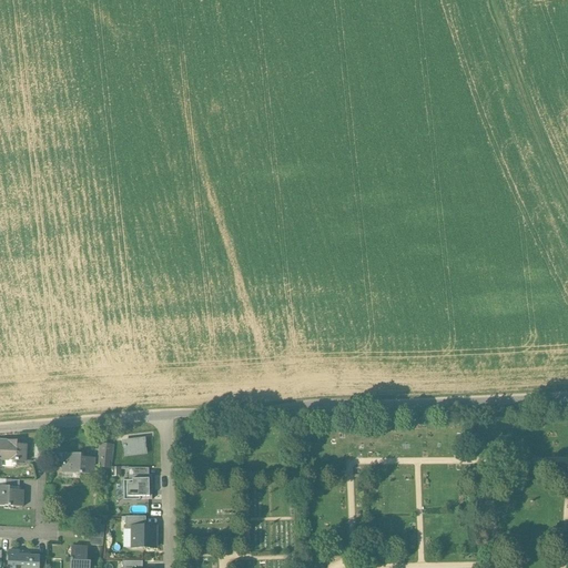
[(18,442),(0,440),(0,468),(0,467),(13,467),(13,466),(23,466),(23,462),(26,462),(27,446),(17,446),(18,443),(18,442)]
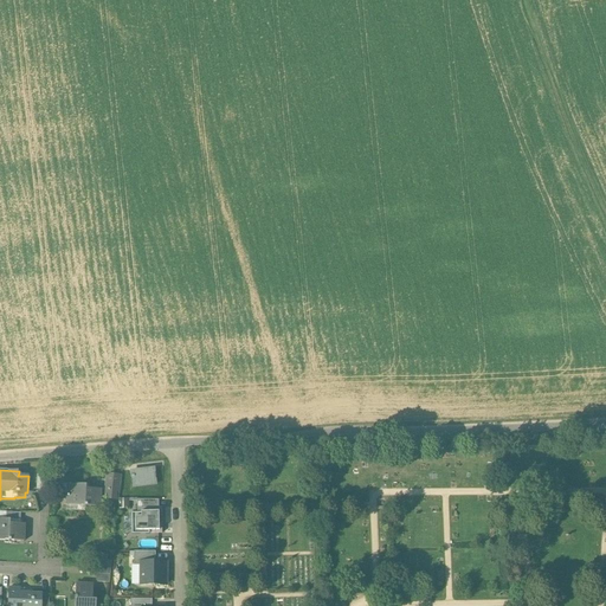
[(154,470),(131,472),(134,487),(156,484),(154,470)]
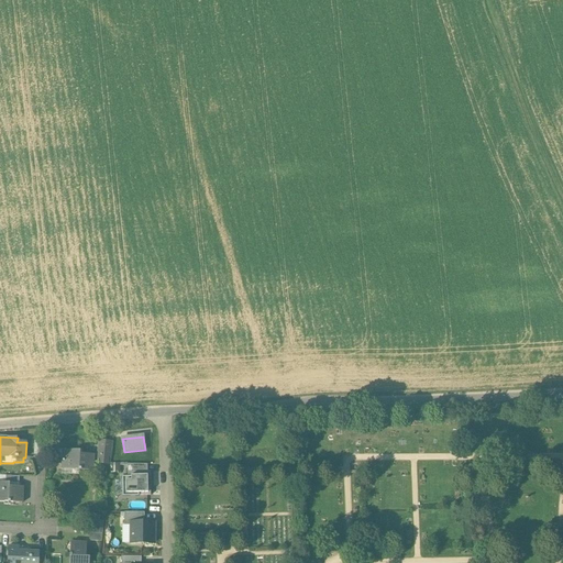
[(46,440),(37,439),(37,450),(37,454),(45,455),(46,440)]
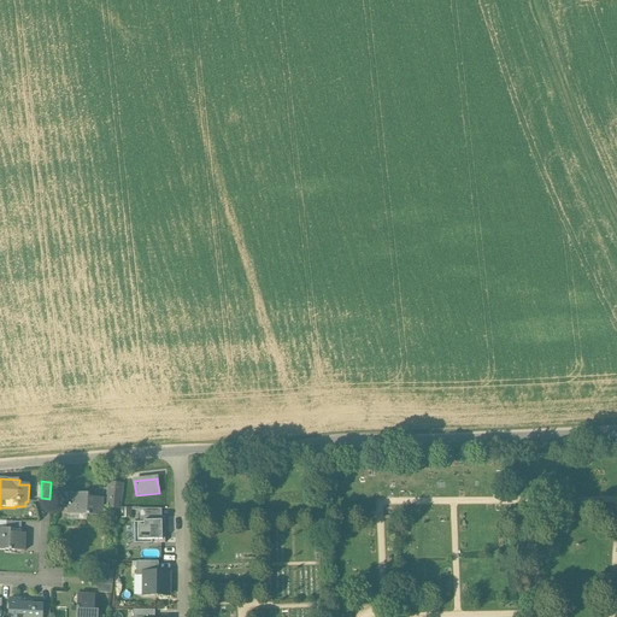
[(123,486),(109,485),(106,499),(107,499),(122,501),(123,486)]
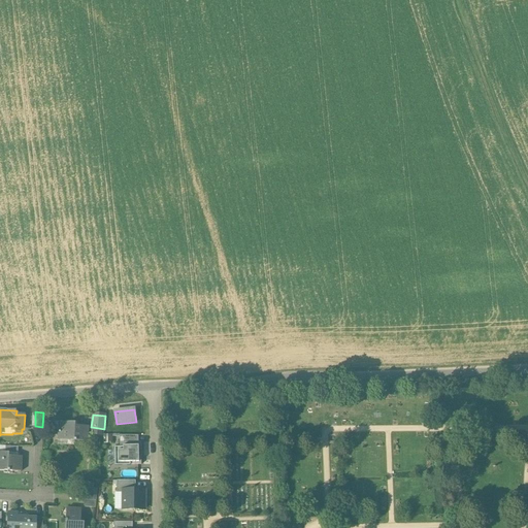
[(74,423),(52,422),(52,429),(58,429),(58,440),(88,440),(88,427),(74,426),(74,423)]
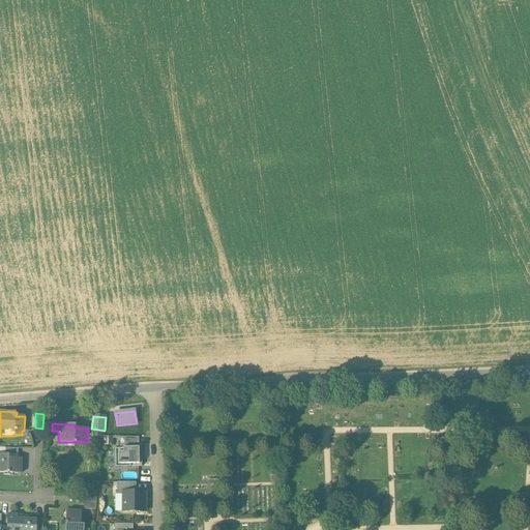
[(104,437),(104,445),(113,445),(113,437),(104,437)]
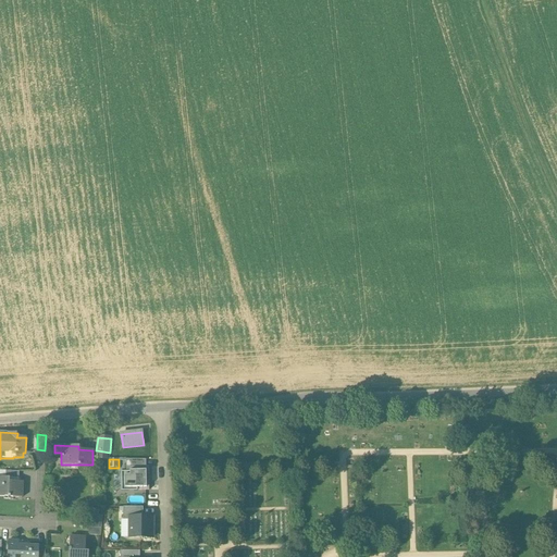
[(146,459),(126,459),(126,471),(121,471),(121,492),(149,491),(149,467),(146,467),(146,459)]
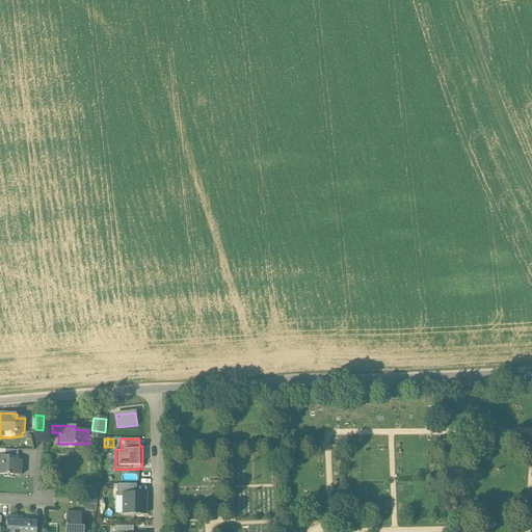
[(19,451),(0,449),(0,456),(9,456),(9,460),(18,460),(19,451)]
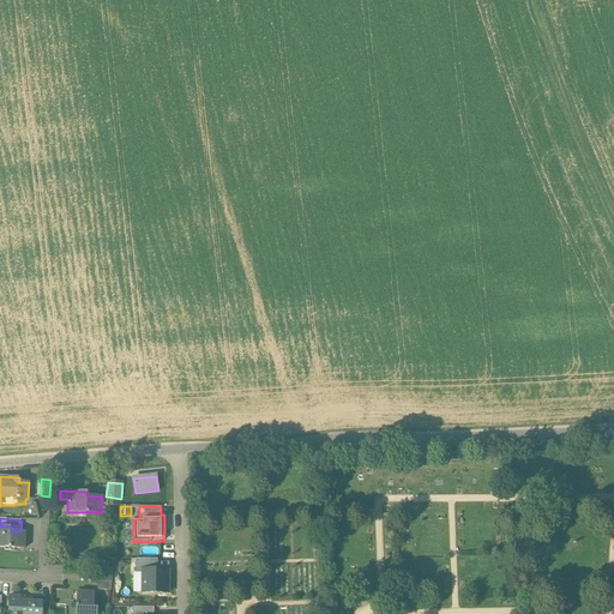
[(0,527),(0,547),(24,548),(25,531),(20,531),(11,531),(11,527),(0,527)]
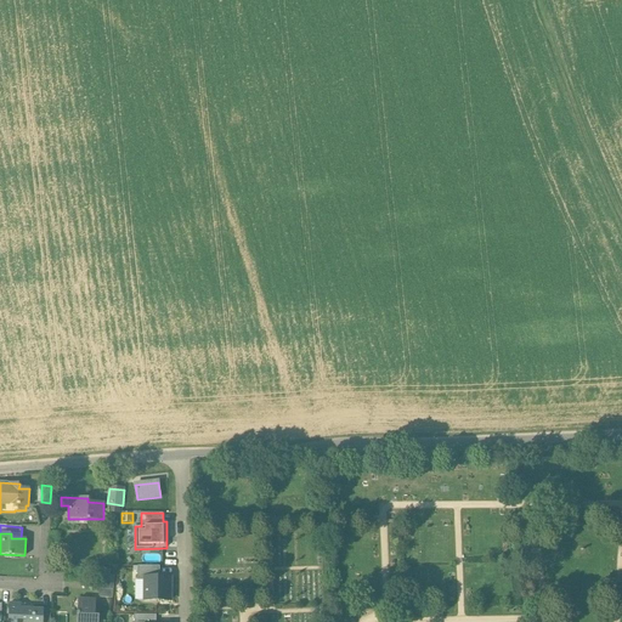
[(159,566),(137,566),(137,581),(142,581),(142,601),(173,601),(173,576),(159,576),(159,566)]
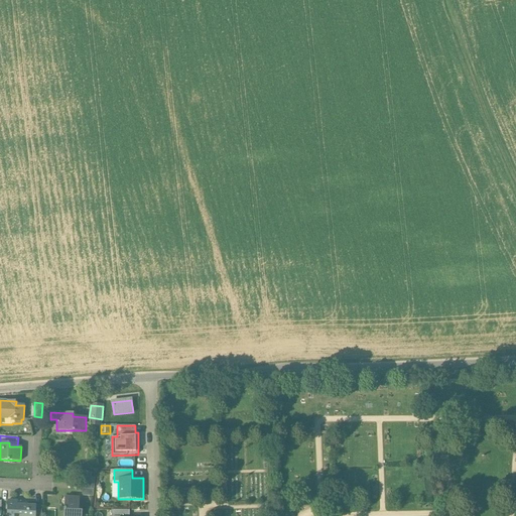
[(80,498),(65,497),(63,515),(82,515),(82,510),(79,510),(80,498)]
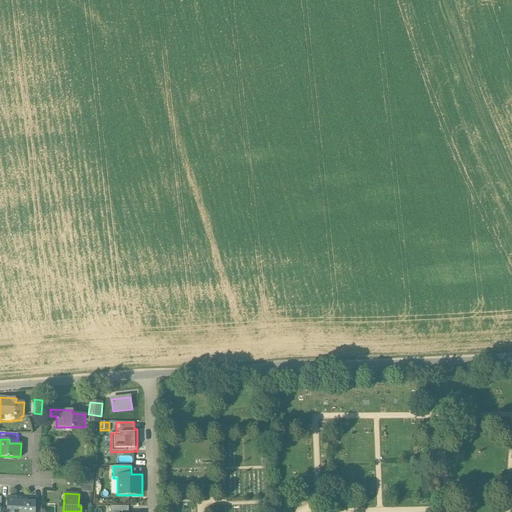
[(36,502),(17,501),(17,497),(8,497),(6,511),(35,511),(36,502)]
